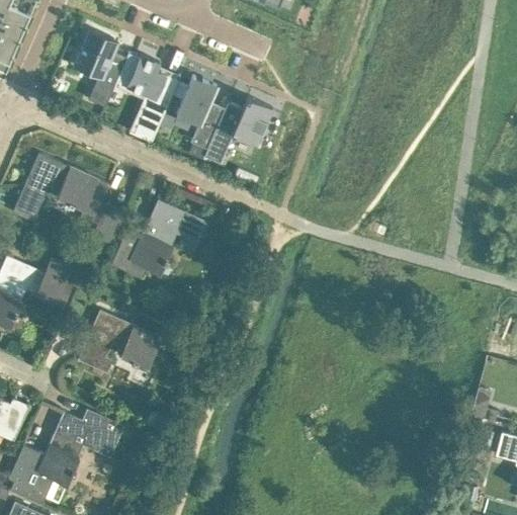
[(0,0),(0,71),(5,74),(6,74),(9,67),(31,16),(10,7),(13,0),(0,0)]
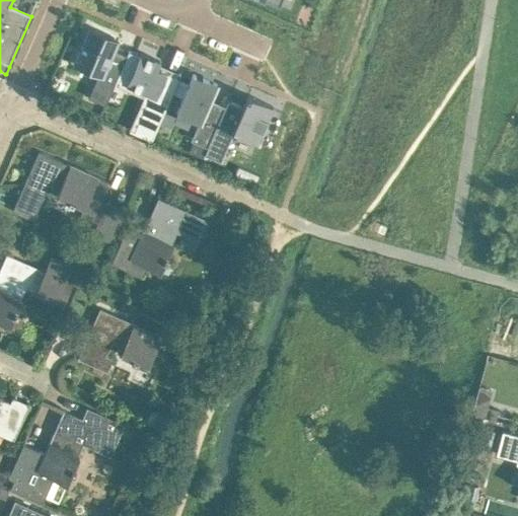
[(90,29),(74,66),(98,77),(88,99),(105,106),(115,86),(128,57),(116,52),(120,42),(115,40),(90,29)]
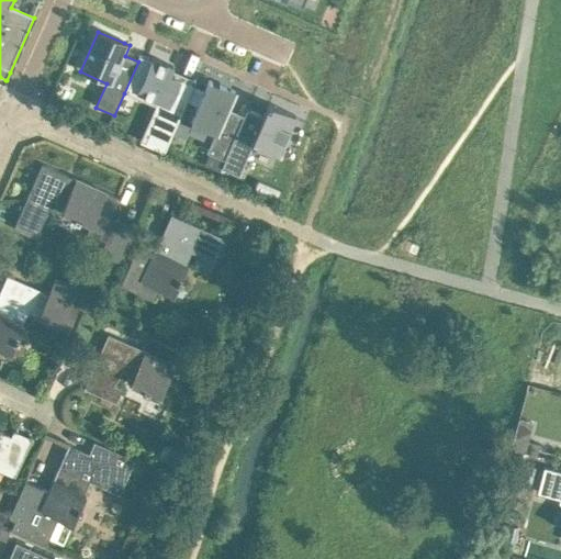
[(138,62),(124,93),(125,93),(127,89),(163,104),(145,144),(141,142),(141,144),(165,154),(194,87),(192,87),(170,77),(175,69),(152,59),(150,63),(139,57),(138,62)]
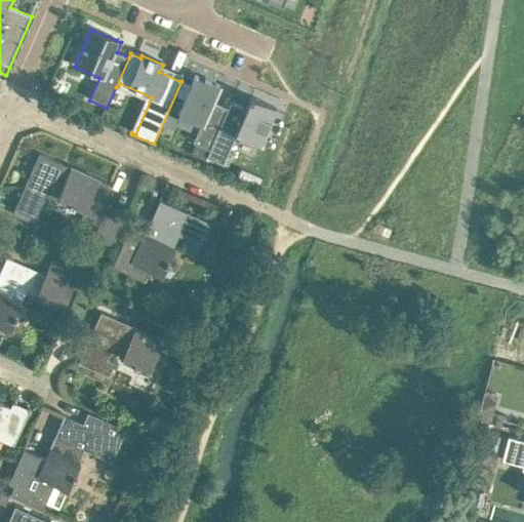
[(195,77),(179,115),(202,124),(194,144),(210,151),(229,110),(213,103),(219,88),(195,77)]
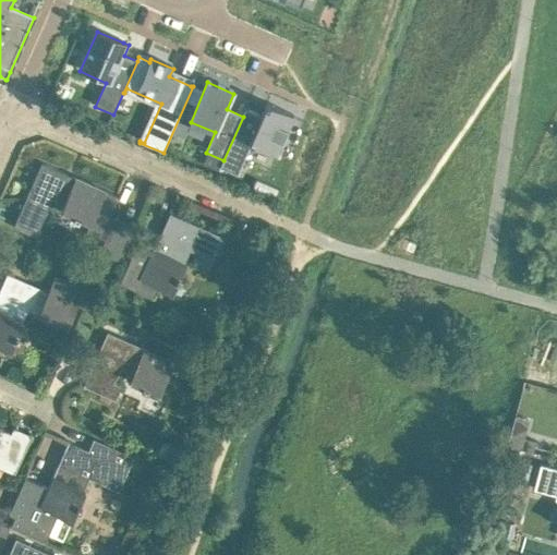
[(223,160),(220,168),(238,176),(251,145),(277,156),(293,117),(266,105),(262,117),(245,110),(243,117),(223,160)]
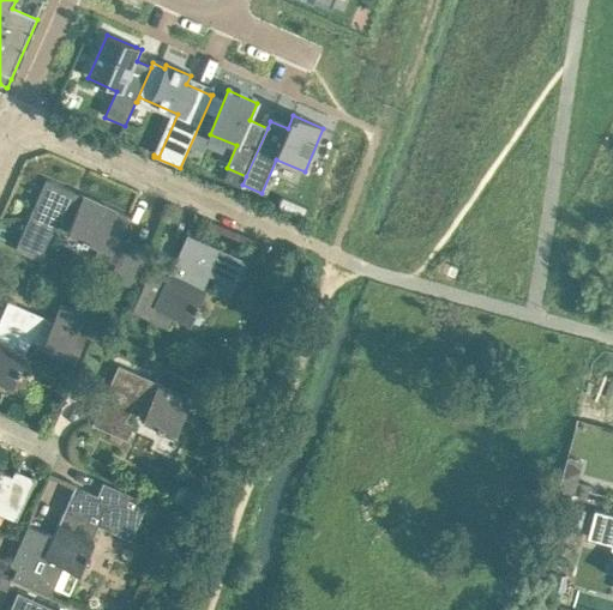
[(107,270),(130,218),(47,181),(17,247),(42,258),(56,225),(70,231),(70,233),(100,246),(92,263),(107,270)]
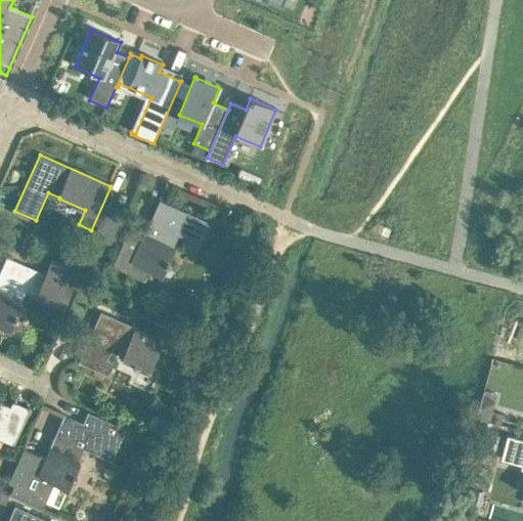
[(131,226),(113,268),(144,283),(149,271),(163,277),(175,250),(162,244),(166,232),(187,243),(184,250),(197,256),(211,224),(160,202),(146,233),(131,226)]
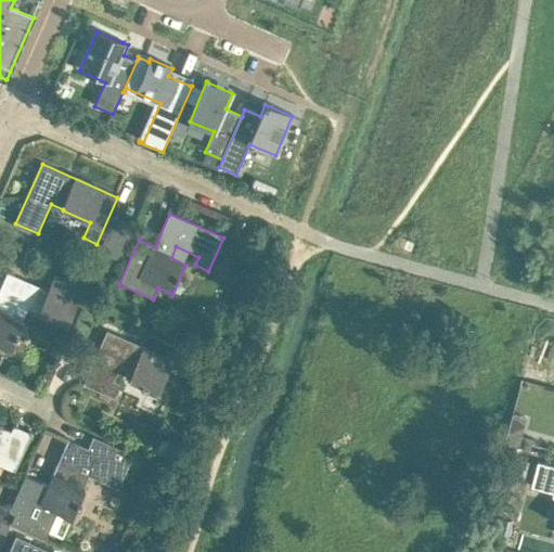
[(119,262),(134,227),(115,218),(100,254),(119,262)]
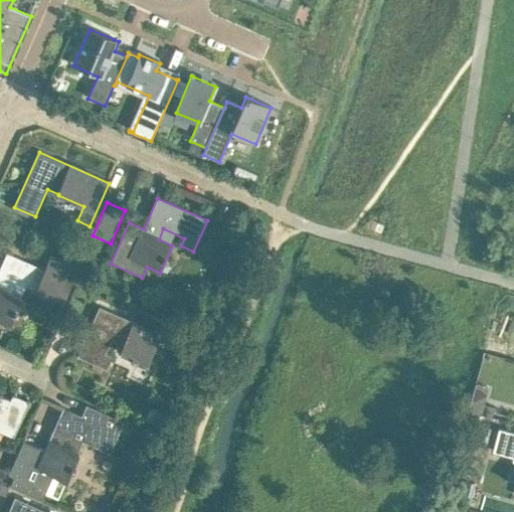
[(84,272),(50,257),(44,271),(7,253),(0,270),(0,320),(10,326),(28,287),(63,303),(71,284),(78,286),(84,272)]
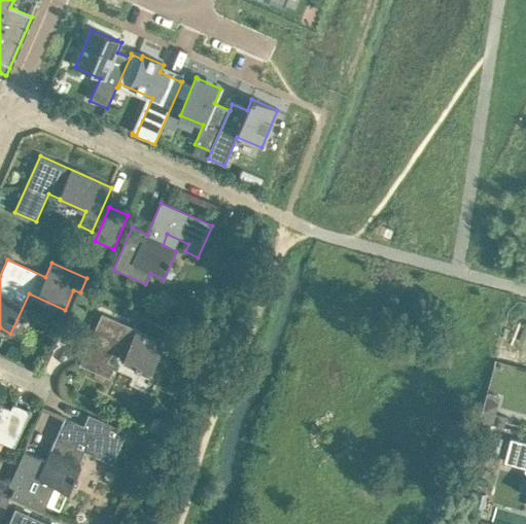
[(102,315),(79,365),(110,380),(116,367),(108,363),(117,343),(129,348),(124,360),(152,373),(158,360),(169,365),(177,348),(102,315)]
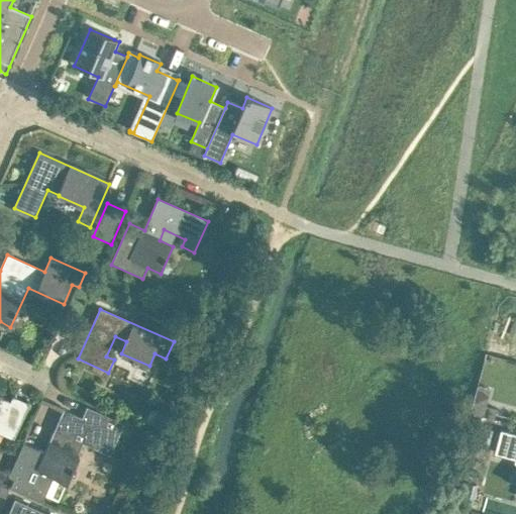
[(0,398),(0,424),(16,432),(29,404),(13,397),(11,403),(0,398)]
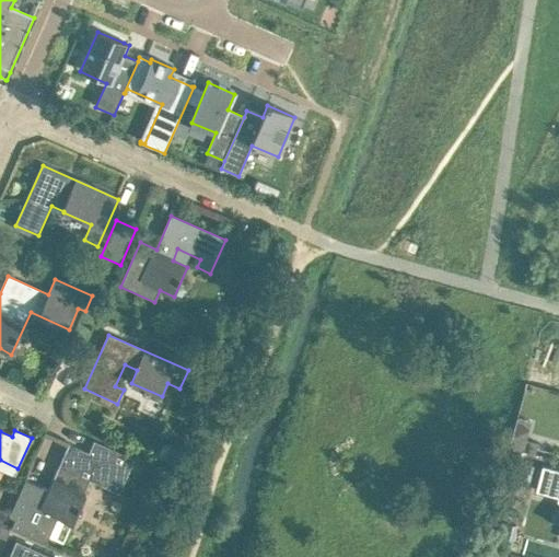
[(535,455),(538,445),(513,439),(510,449),(535,455)]
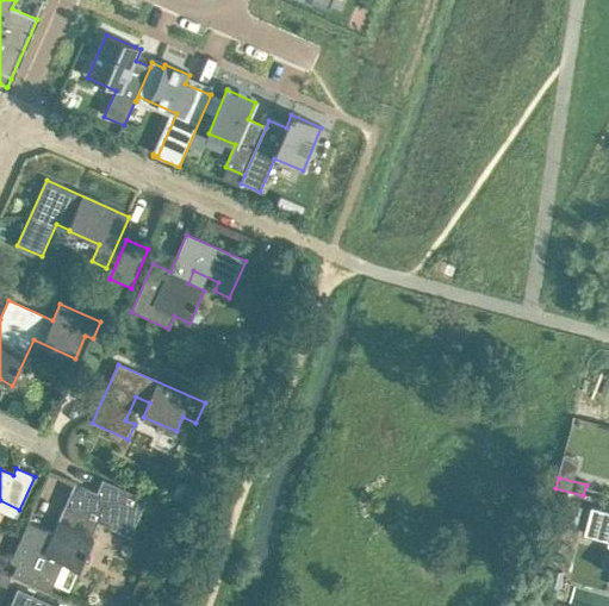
[(141,513),(147,500),(103,481),(97,494),(75,485),(53,535),(29,524),(11,564),(17,567),(13,575),(51,593),(64,563),(80,570),(94,538),(92,537),(98,525),(131,539),(143,514),(141,513)]
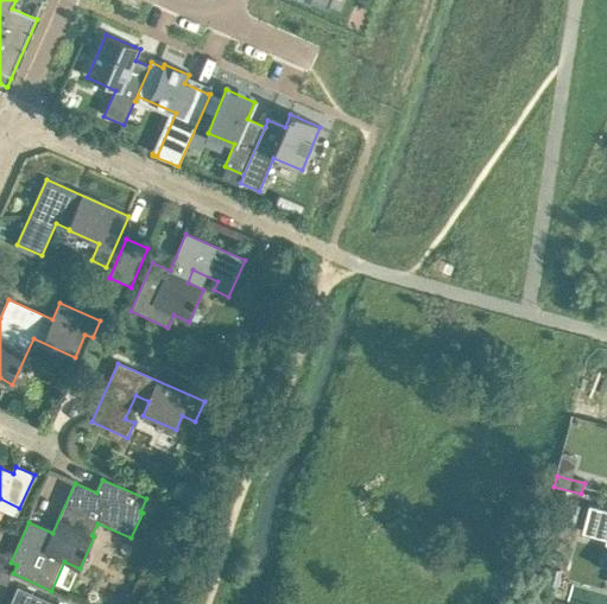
[(566,503),(561,521),(575,525),(580,507),(566,503)]
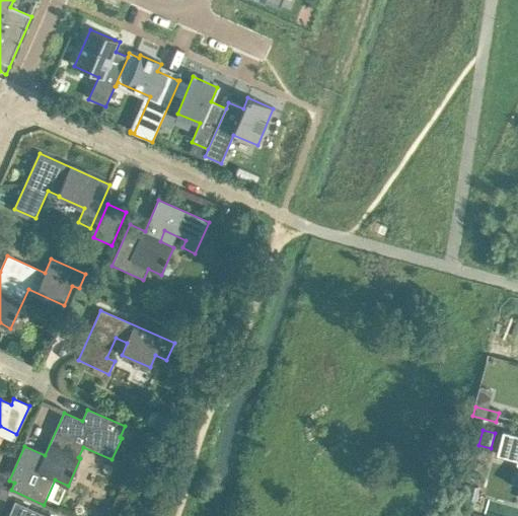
[(517,437),(503,433),(497,456),(517,462),(517,437)]
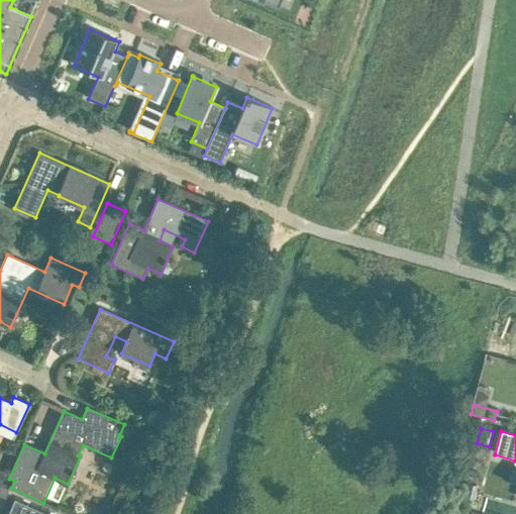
[(460,494),(457,504),(465,506),(468,496),(460,494)]
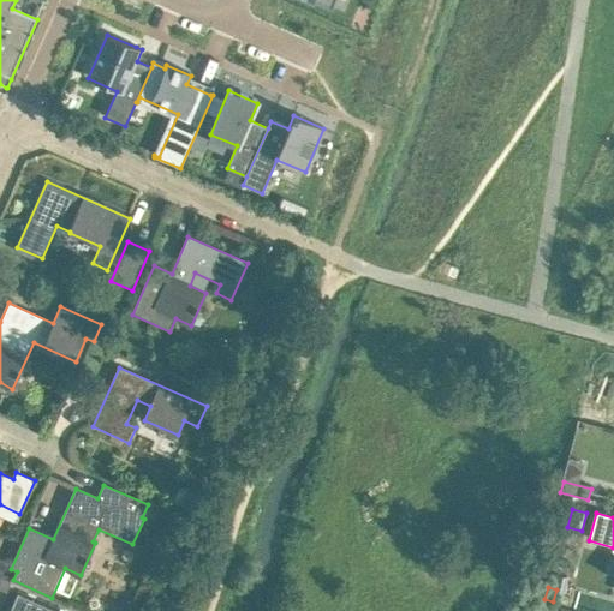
[(54,610),(18,595),(13,607),(19,610),(54,610)]
